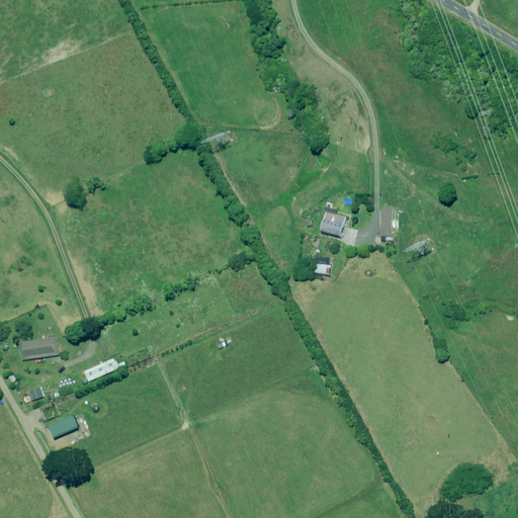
[(344,238),(348,217),(337,214),(338,209),(330,207),(324,233),(344,238)]
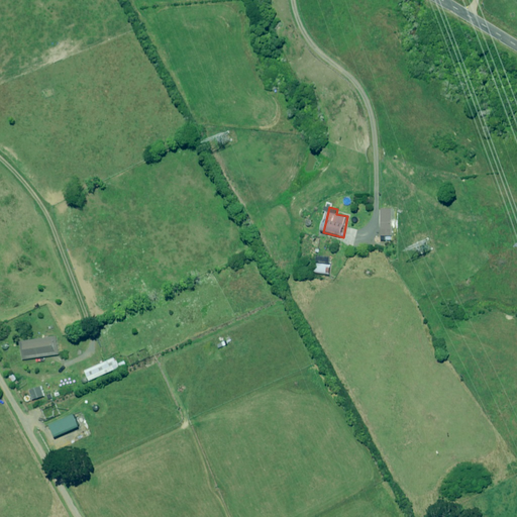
[(380,209),(381,229),(392,228),(391,209),(380,209)]
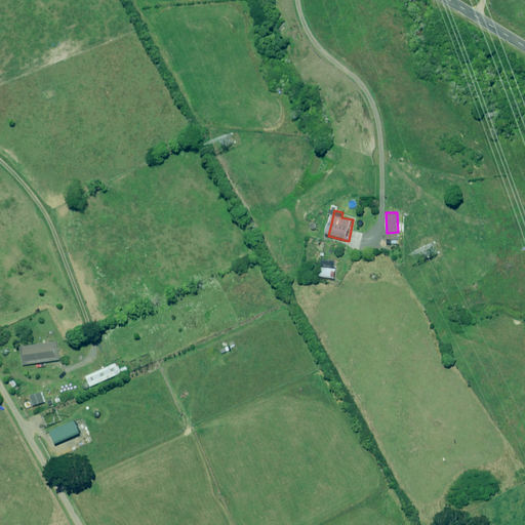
[(335,280),(336,270),(324,268),(323,270),(322,269),(320,277),(335,280)]
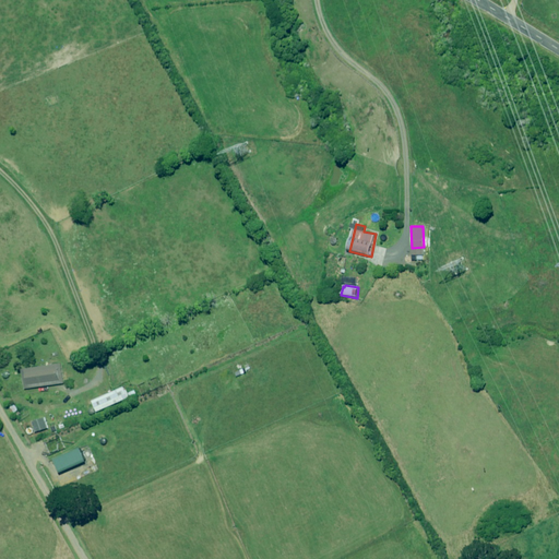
[(23,369),(26,389),(64,383),(61,364),(23,369)]
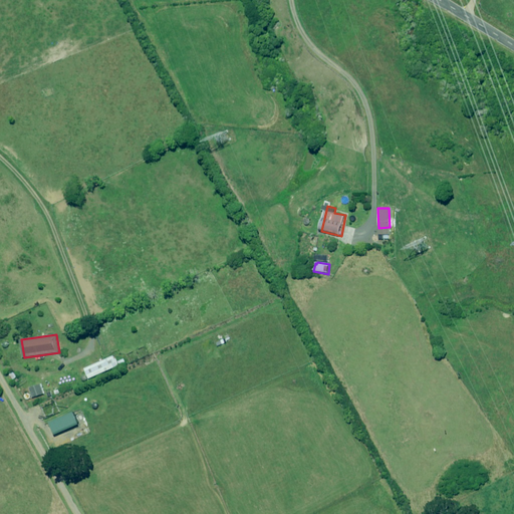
[(116,359),(114,356),(92,367),(91,366),(85,369),(90,378),(119,364),(120,365),(125,362),(124,359),(117,362),(116,359)]
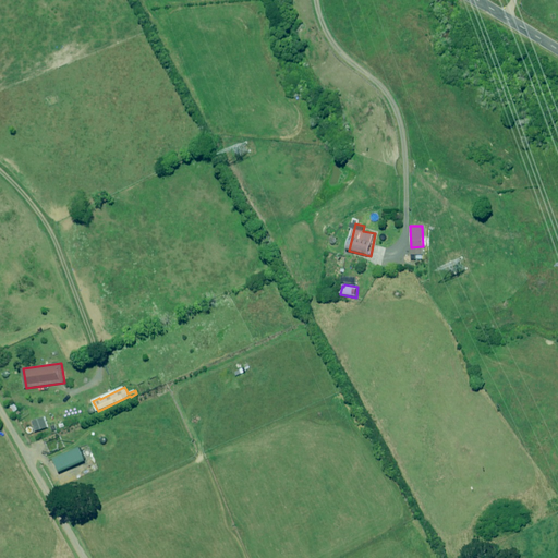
[(32,421),(35,432),(49,427),(46,416),(32,421)]
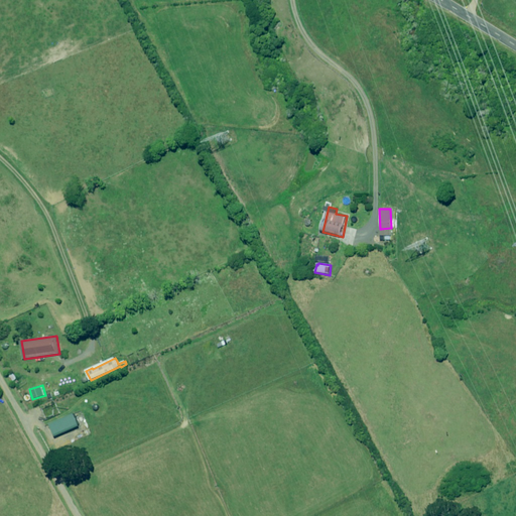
All buildings are outlined.
